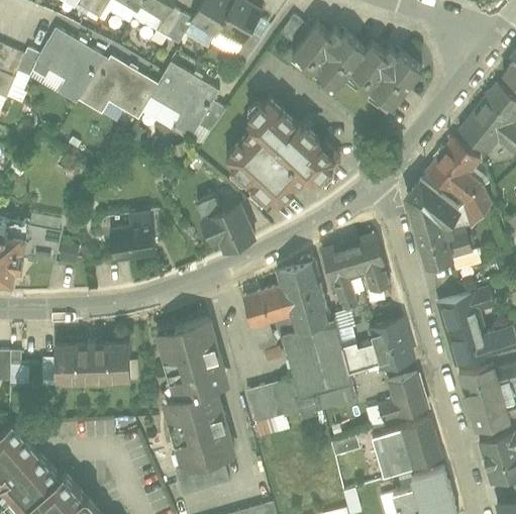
[(80,0),(76,8),(88,14),(96,0),(80,0)]
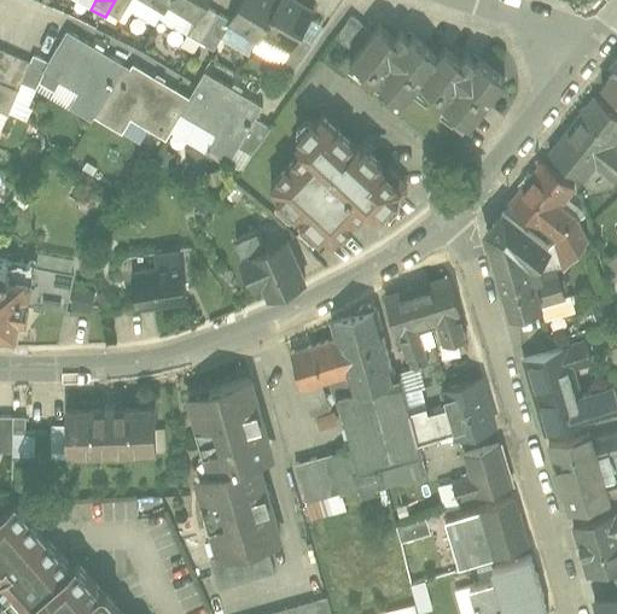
[(115,0),(105,17),(121,27),(132,6),(159,23),(167,10),(193,25),(186,37),(199,45),(220,11),(207,4),(208,0),(115,0)]
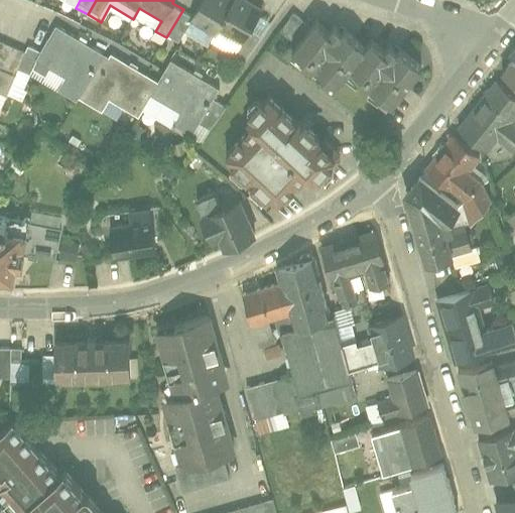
[(183,9),(166,37),(177,43),(187,27),(211,41),(217,30),(242,44),(234,57),(244,62),(261,34),(251,29),(258,17),(231,1),(227,7),(215,0),(203,0),(194,15),(183,9)]
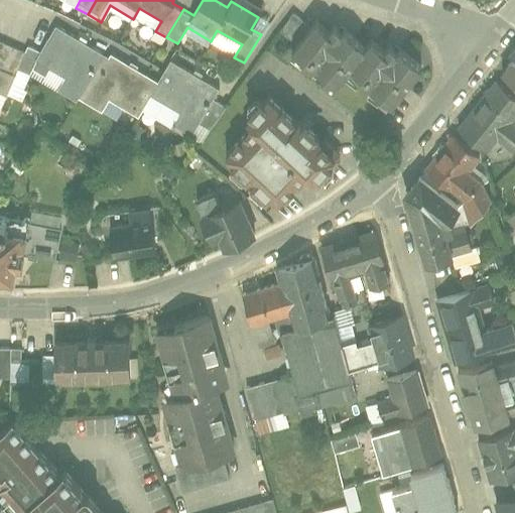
[(343,72),(389,107),(418,69),(395,50),(389,57),(367,41),(361,49),(337,31),(333,36),(309,18),(285,50),(332,87),(343,72)]
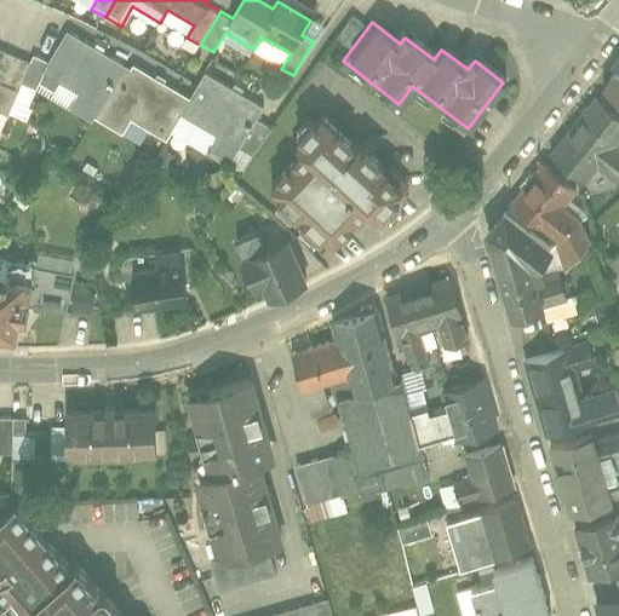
[(228,167),(263,109),(205,74),(190,99),(132,65),(129,72),(69,35),(36,90),(124,143),(133,127),(164,145),(171,133),(228,167)]
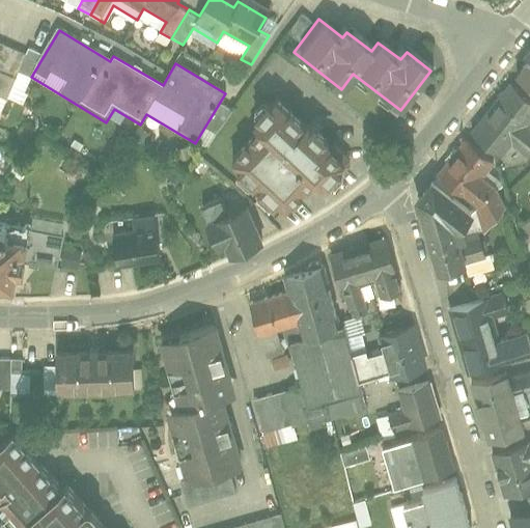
[(529,61),(517,77),(529,88),(529,61)]
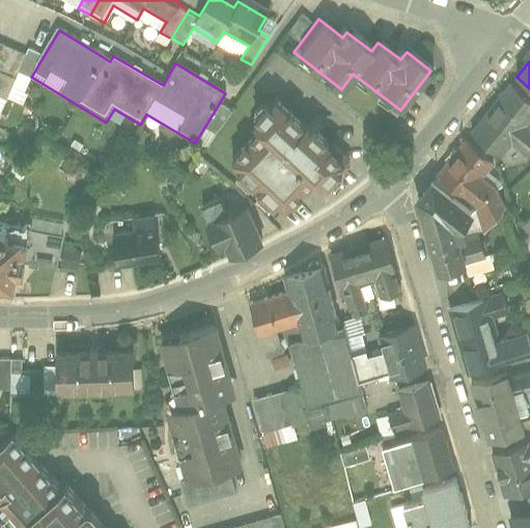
[(0,99),(5,102),(15,81),(0,74),(0,99)]
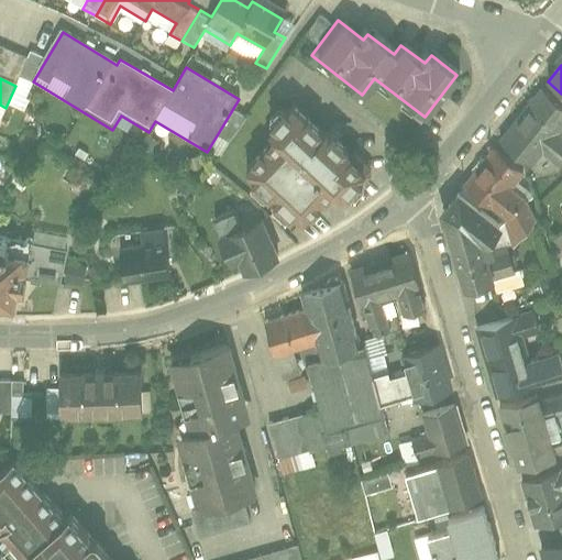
[(561,107),(541,92),(503,144),(525,161),(540,140),(557,152),(561,144),(561,128),(554,123),(561,112),(561,107)]
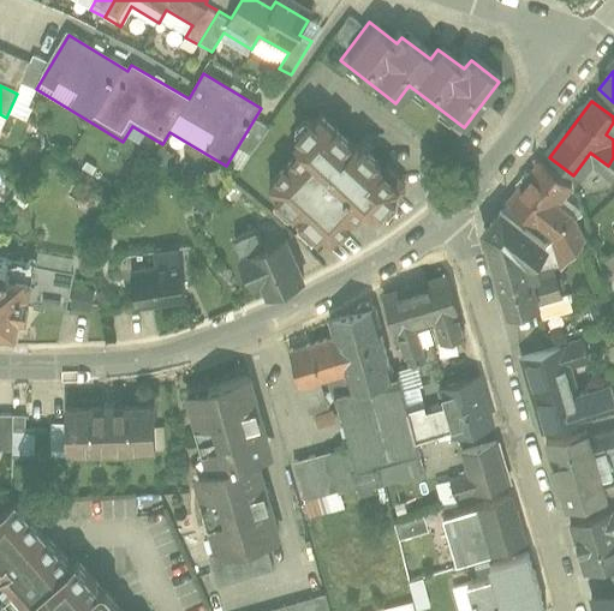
[(296,153),(263,187),(332,250),(365,211),(377,222),(407,189),(321,111),(288,147),(296,153)]
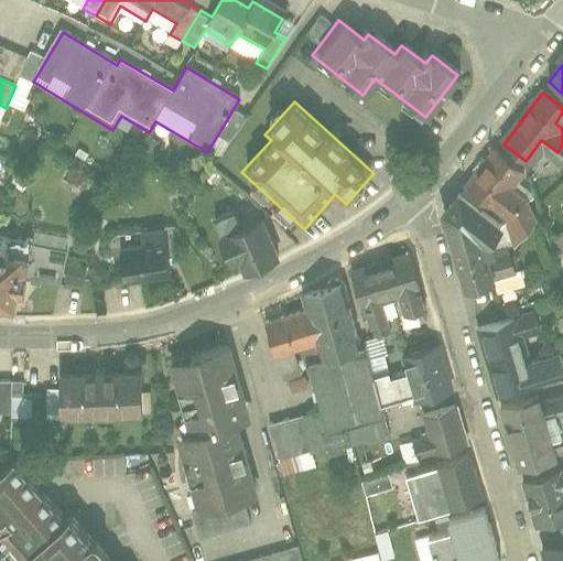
[(497,154),(467,193),(516,229),(532,207),(509,190),(521,173),(497,154)]
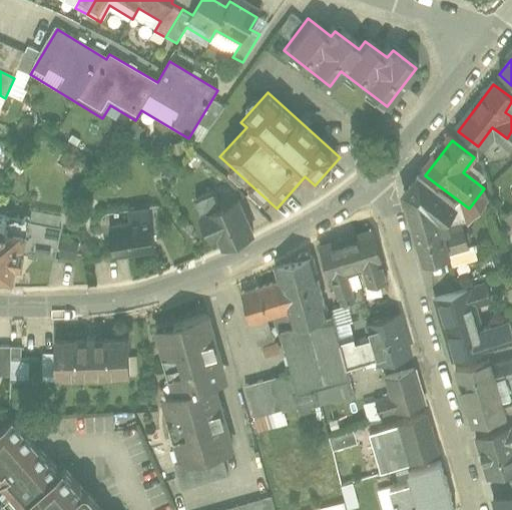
[(410,198),(428,263),(464,251),(459,234),(449,237),(447,232),(460,217),(425,183),(410,198)]
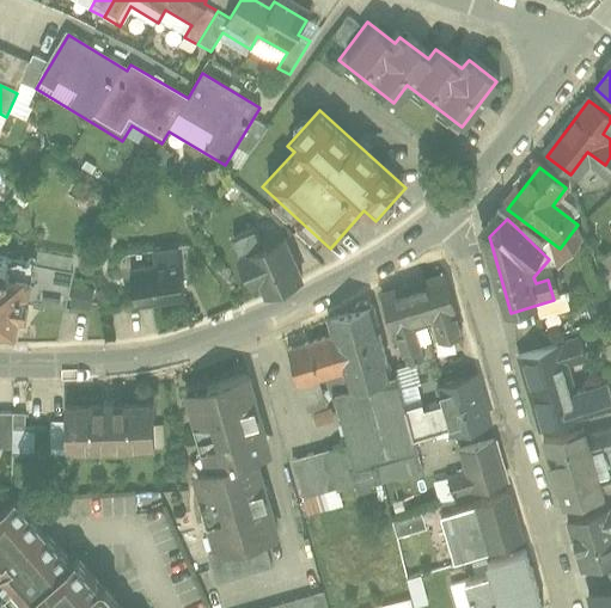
[(254,299),(298,282),(279,227),(233,244),(254,299)]
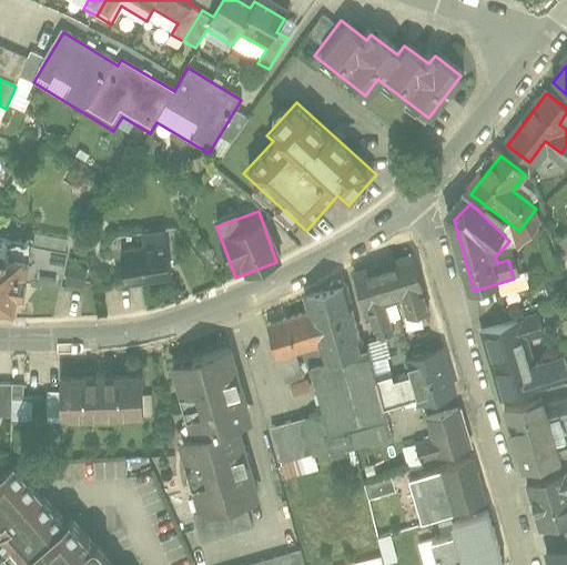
[(179,225),(110,242),(121,290),(190,273),(179,225)]
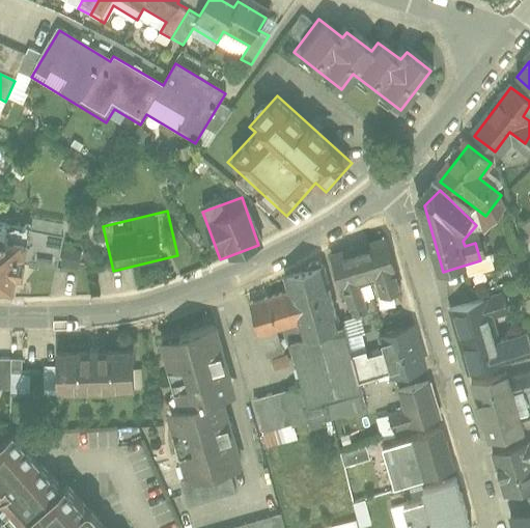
[(17,280),(23,241),(0,237),(0,290),(8,293),(10,279),(17,280)]
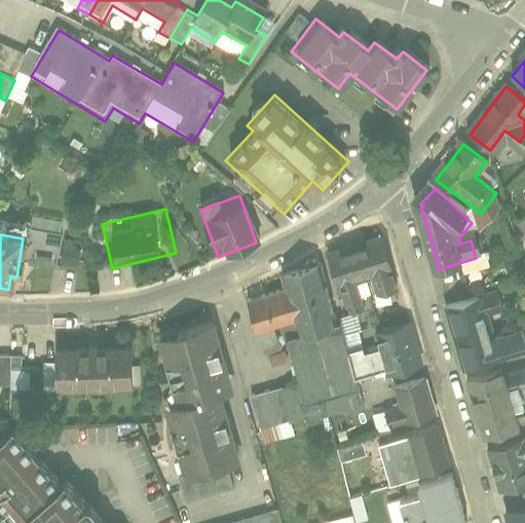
[(383,237),(330,252),(344,302),(357,299),(352,282),(371,275),(377,296),(398,291),(383,237)]
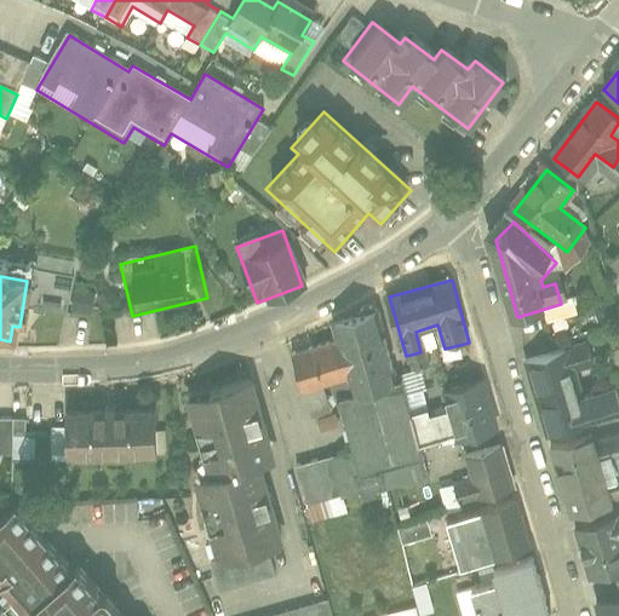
[(79,293),(74,312),(90,315),(93,297),(79,293)]
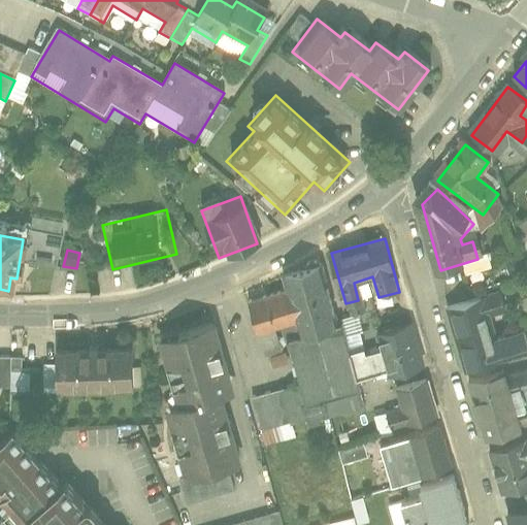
[(289,292),(254,301),(263,334),(296,325),(300,340),(341,327),(323,266),(285,276),(289,292)]
